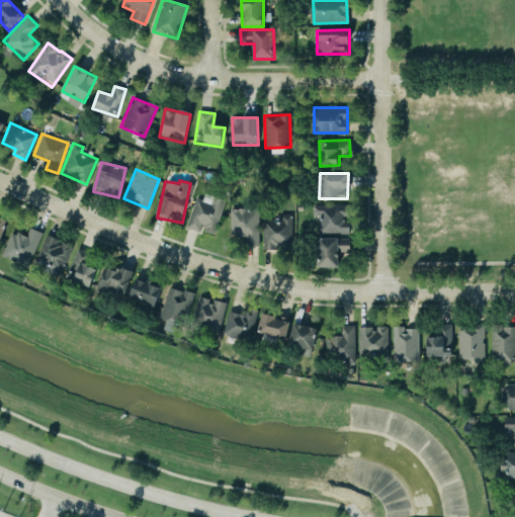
[(194,198),(186,227),(201,232),(201,231),(213,234),(225,199),(213,196),(210,203),(194,198)]
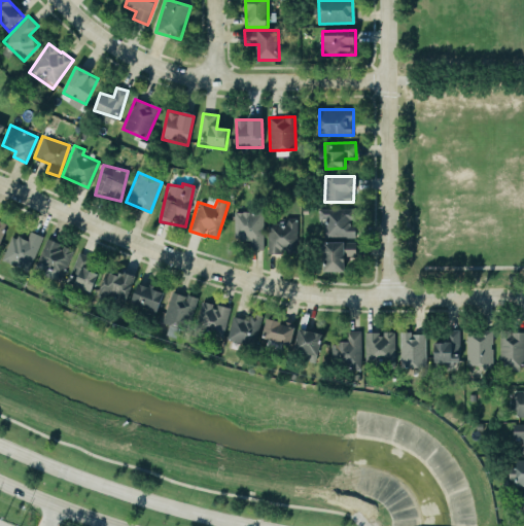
[(318,207),(318,218),(324,219),(324,237),(355,237),(356,221),(353,221),(353,208),(318,207)]
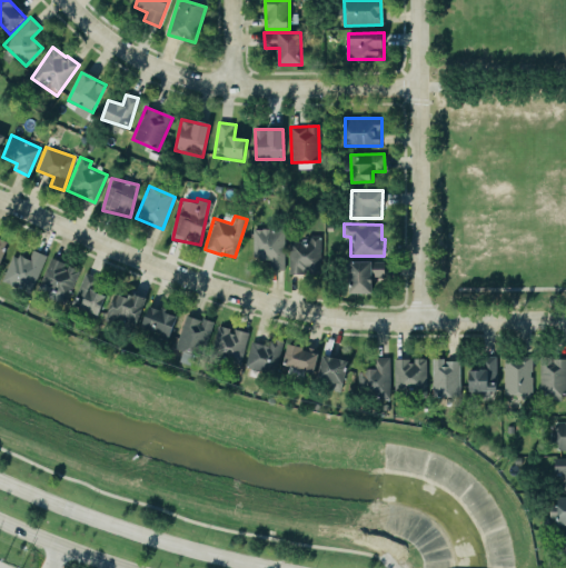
[(284,269),(284,229),(251,229),(252,261),(272,260),(272,269),(284,269)]
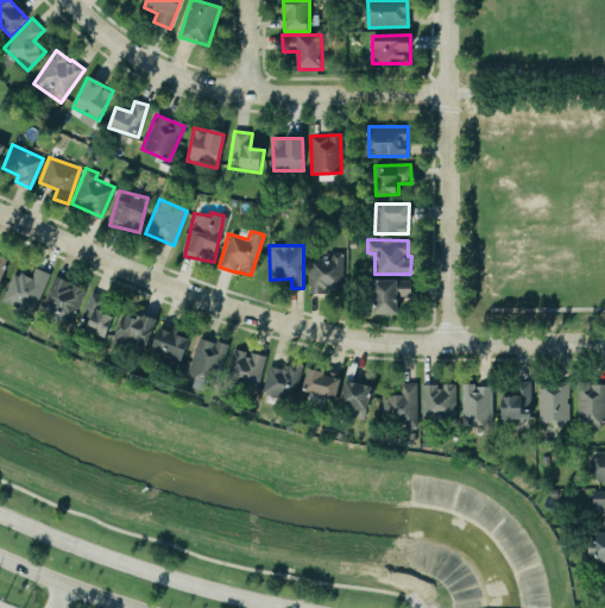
[(0,281),(1,281),(10,257),(0,254),(0,281)]
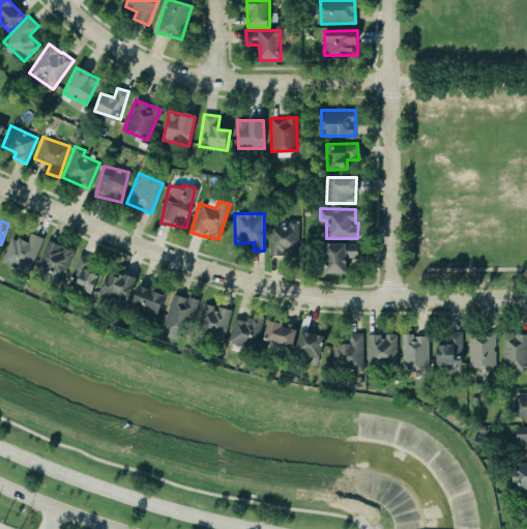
[(268,255),(297,256),(298,223),(269,222),(268,255)]
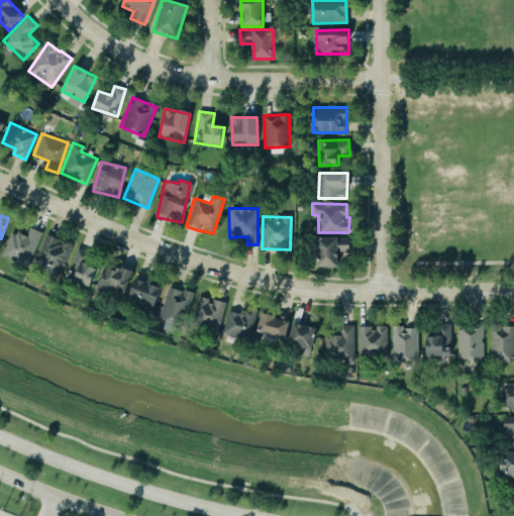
[(11,229),(1,253),(26,266),(41,231),(29,226),(25,235),(11,229)]
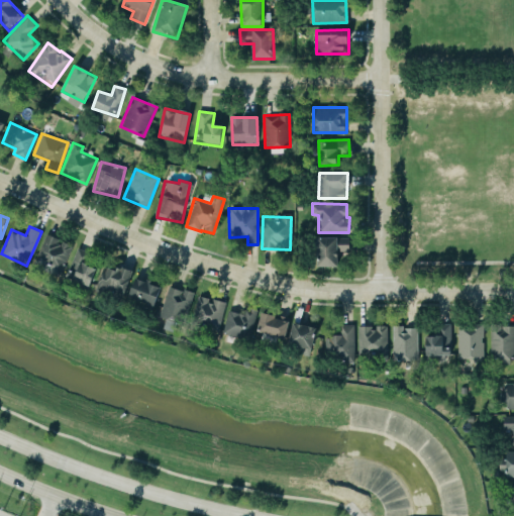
[(71,245),(58,240),(59,238),(45,233),(34,265),(60,274),(71,245)]
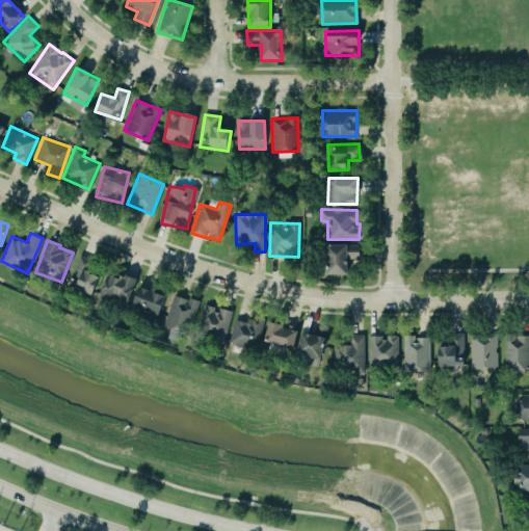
[(360,260),(360,243),(327,244),(328,273),(349,273),(348,260),(360,260)]
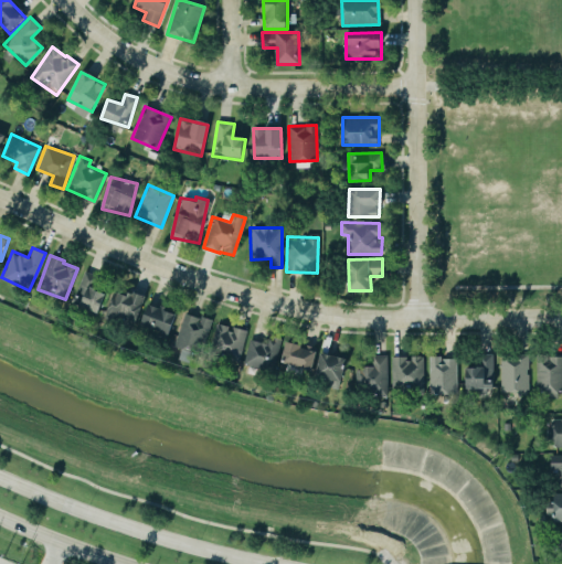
[(73,302),(101,312),(107,293),(93,287),(97,275),(84,270),(73,302)]
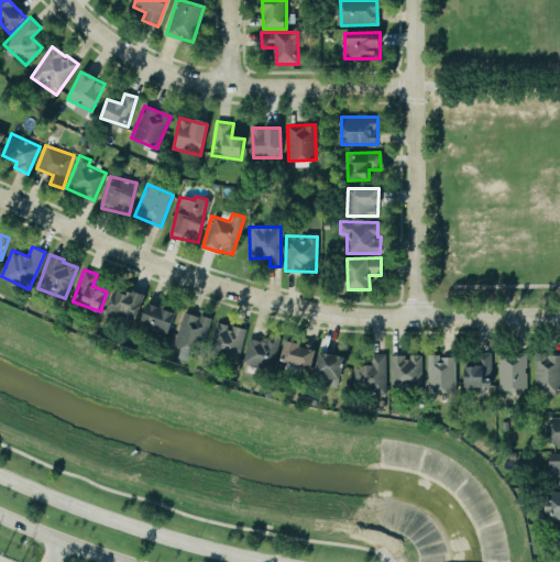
[(135,322),(144,297),(116,287),(106,312),(135,322)]
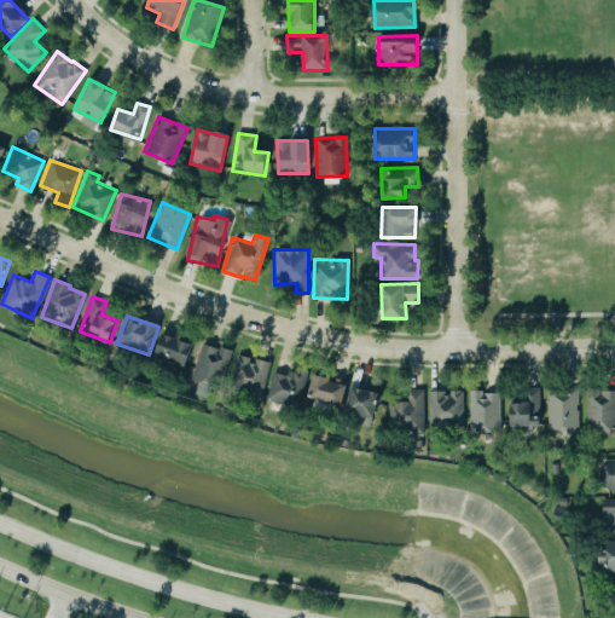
[(187,365),(193,342),(162,333),(155,356),(187,365)]
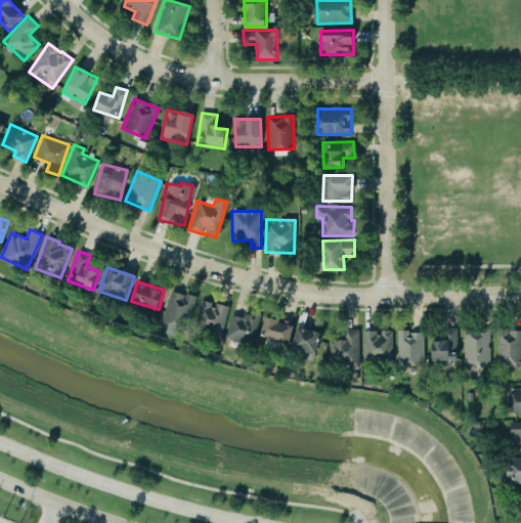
[(194,296),(172,289),(162,320),(169,322),(166,333),(181,337),(194,296)]
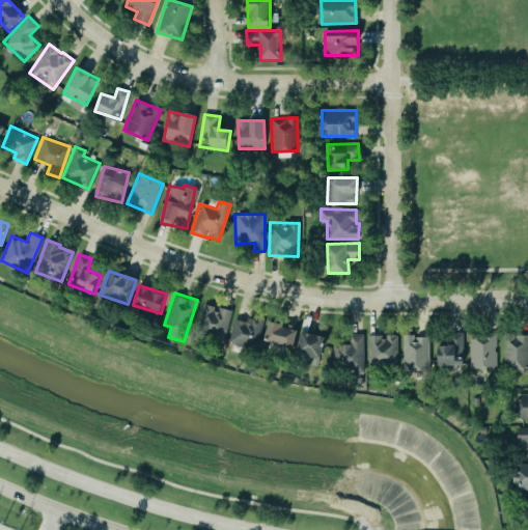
[(217,306),(203,303),(197,330),(225,337),(231,309),(217,306)]
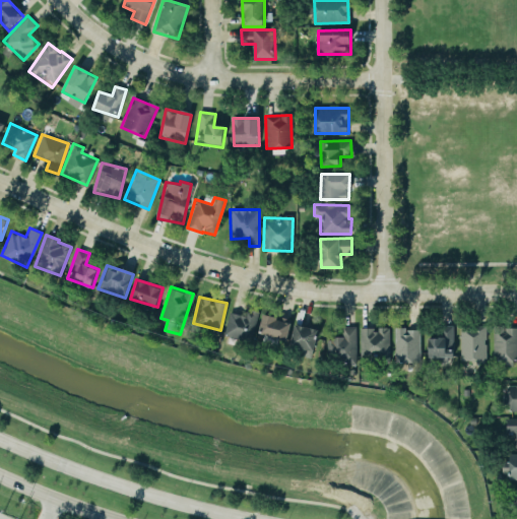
[(257,310),(247,309),(246,315),(228,313),(225,336),(254,339),(257,310)]
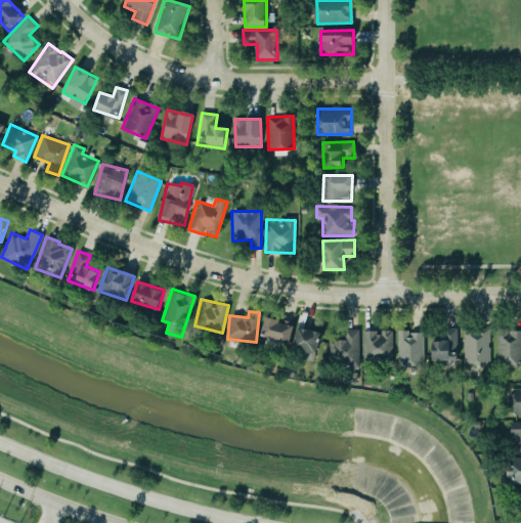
[(294,322),(265,317),(262,336),(291,341),(294,322)]
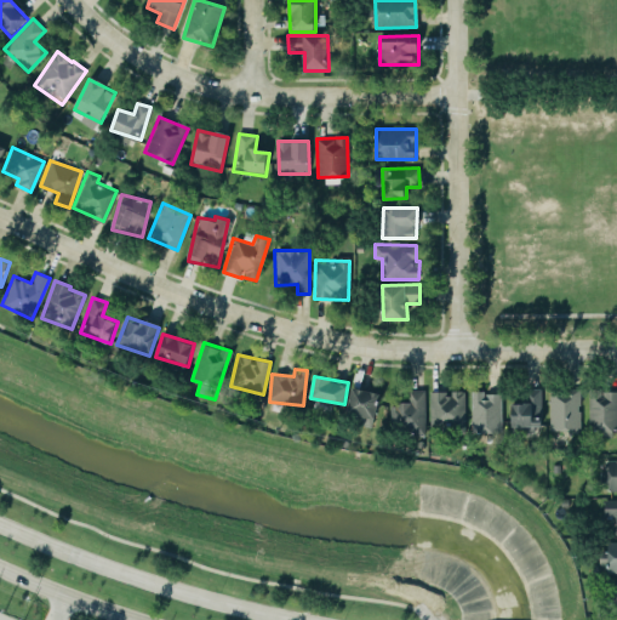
[(346,419),(373,426),(381,393),(354,387),(346,419)]
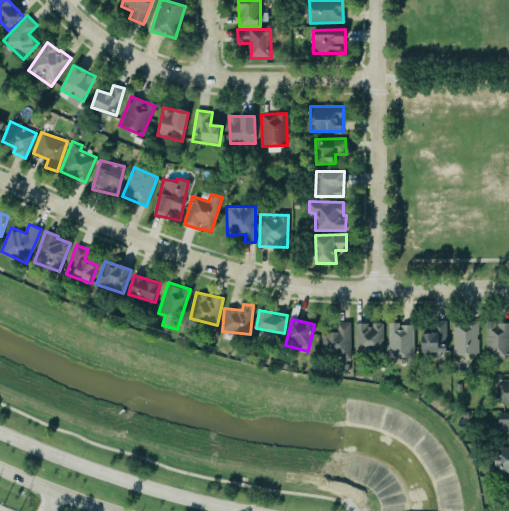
[(478,320),(453,320),(453,356),(478,356),(478,320)]
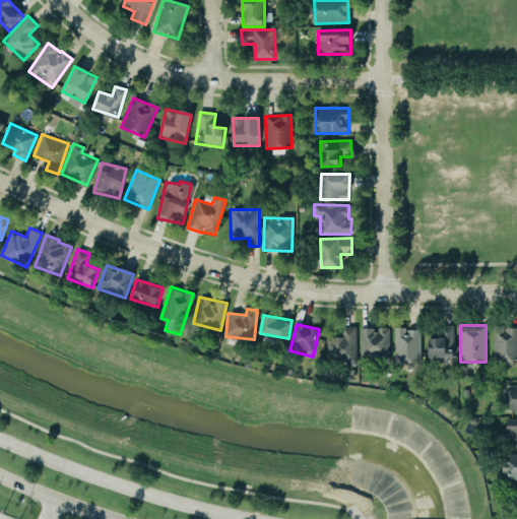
[(357,327),(342,326),(342,338),(327,338),(326,355),(342,355),(342,363),(354,364),(357,327)]
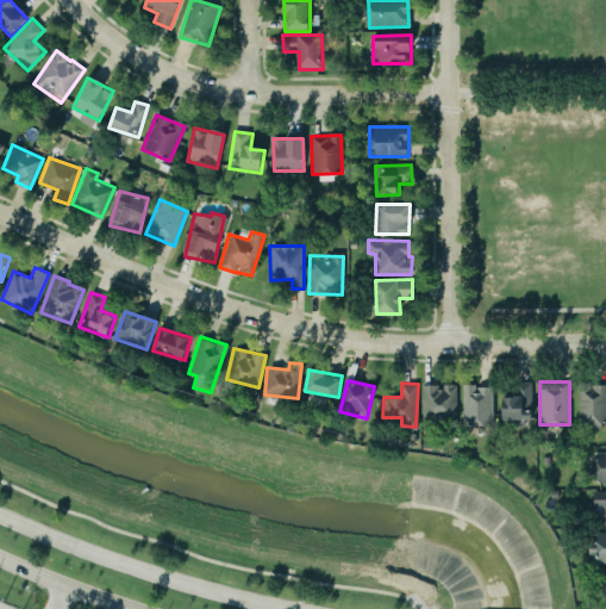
[(455,384),(422,385),(422,417),(456,416),(455,384)]
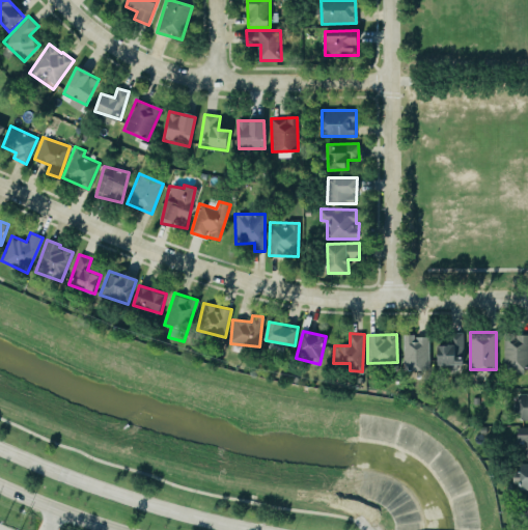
[(463,335),(439,334),(438,365),(462,365),(463,335)]
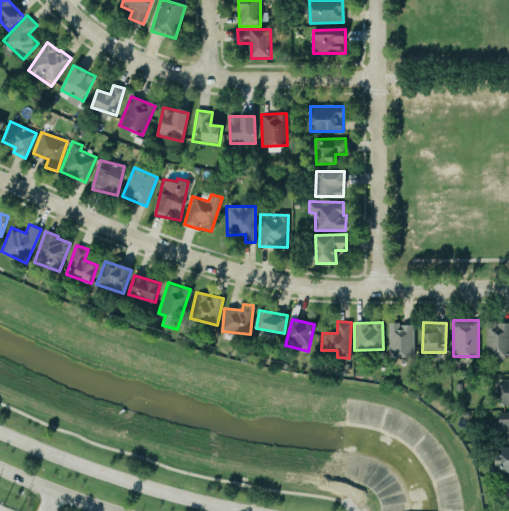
[(508,322),(486,322),(484,353),(508,354),(508,322)]
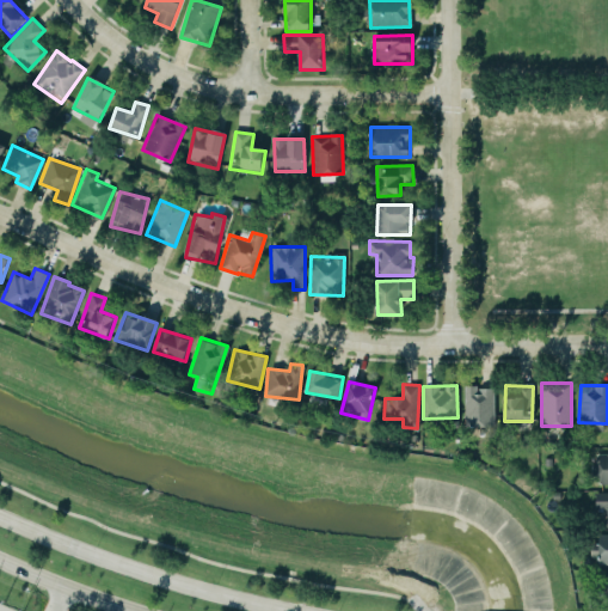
[(464,386),(465,427),(493,427),(492,386),(464,386)]
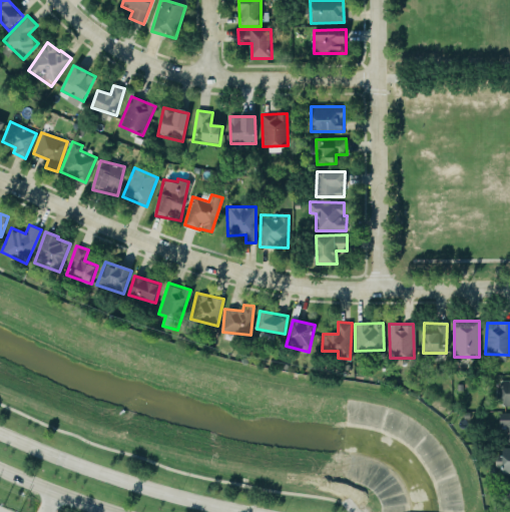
[(509,405),(509,380),(497,380),(498,405),(509,405)]
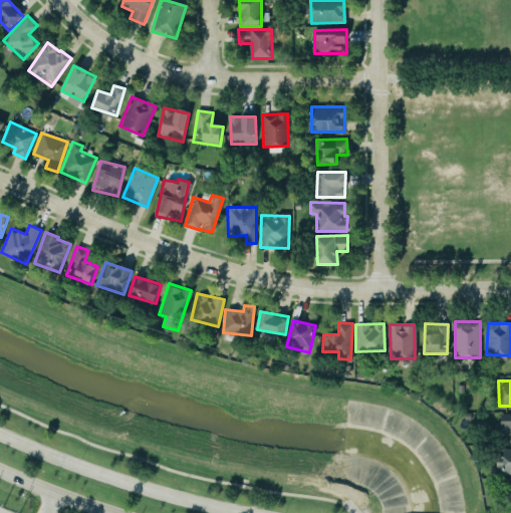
[(510,413),(500,414),(500,427),(508,427),(508,443),(510,442),(510,413)]
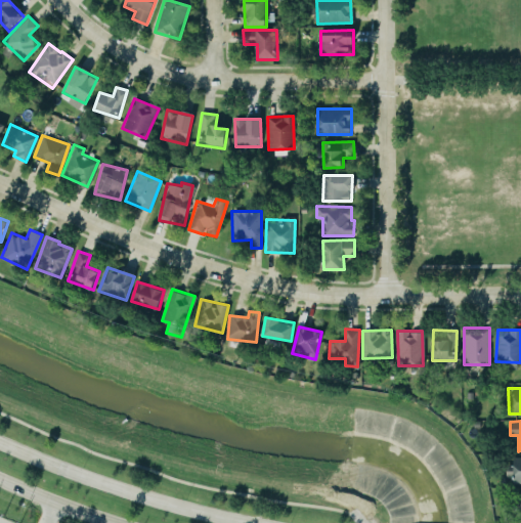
[(520,456),(513,458),(513,465),(506,466),(506,477),(513,477),(514,484),(520,483),(520,456)]
